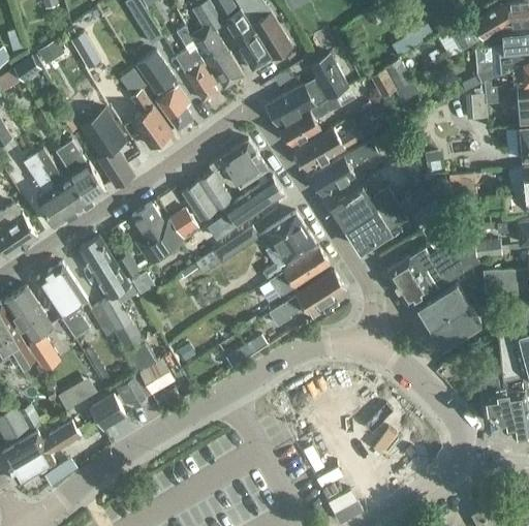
[(56,0),(41,0),(44,9),(58,5),(56,0)]
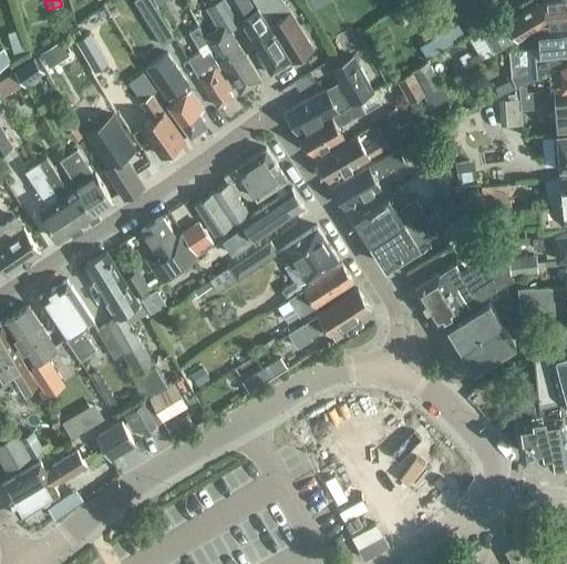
[(239,27),(236,21),(235,19),(223,0),(209,0),(203,4),(218,30),(205,38),(240,95),(260,83),(229,32),(239,27)]
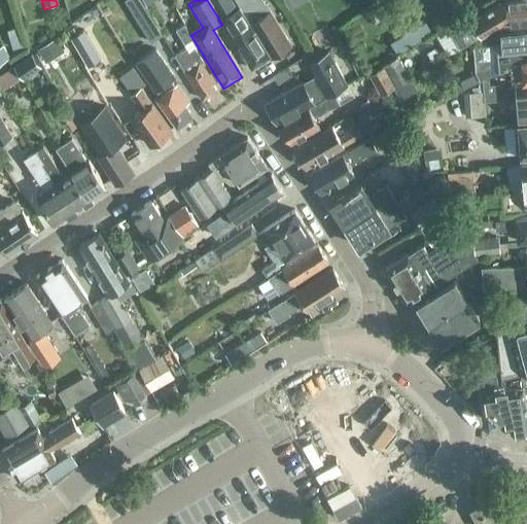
[(235,8),(230,0),(207,0),(218,18),(235,8)]
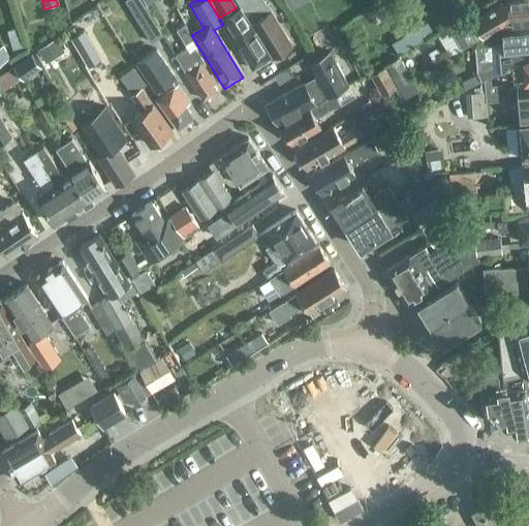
[(291,48),(270,13),(260,0),(235,0),(240,8),(250,26),(272,59),(291,48)]
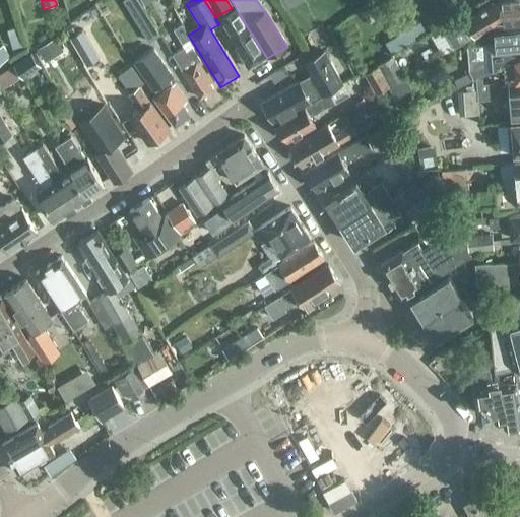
[(290,0),(279,0),(284,8),(285,11),(295,6),(290,0)]
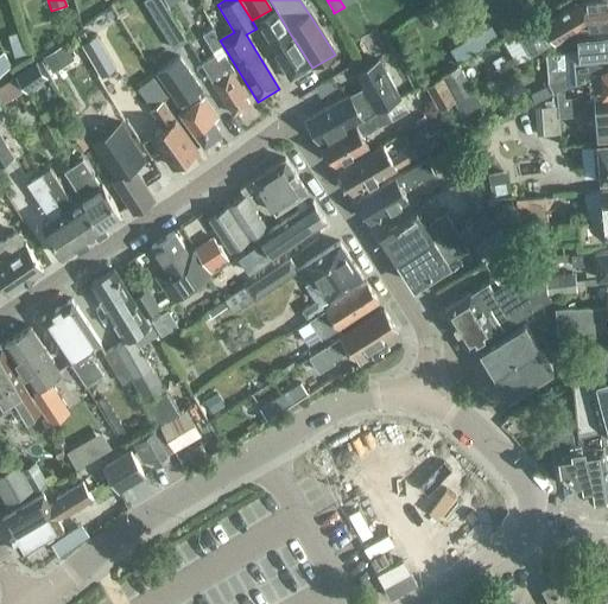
[(607,0),(587,0),(584,1),(543,26),(555,44),(577,31),(607,27),(607,0)]
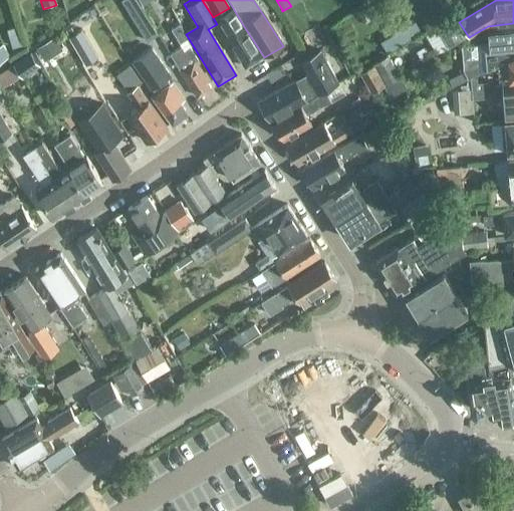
[(233,8),(226,12),(214,19),(217,24),(245,69),(264,57),(243,25),(233,8)]
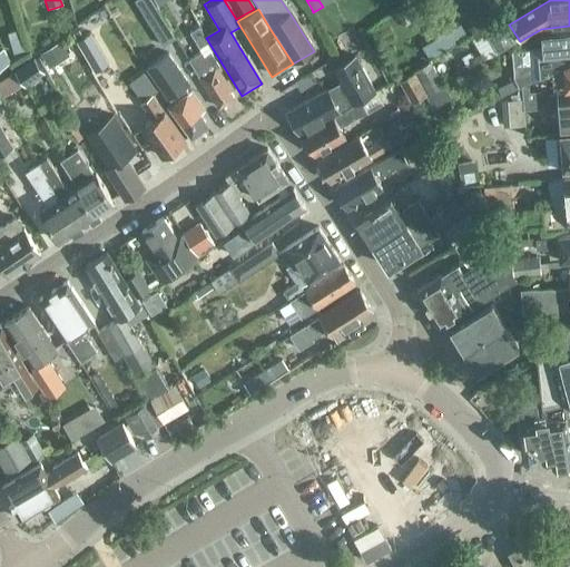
[(469,16),(432,36),(439,48),(475,28),(469,16)]
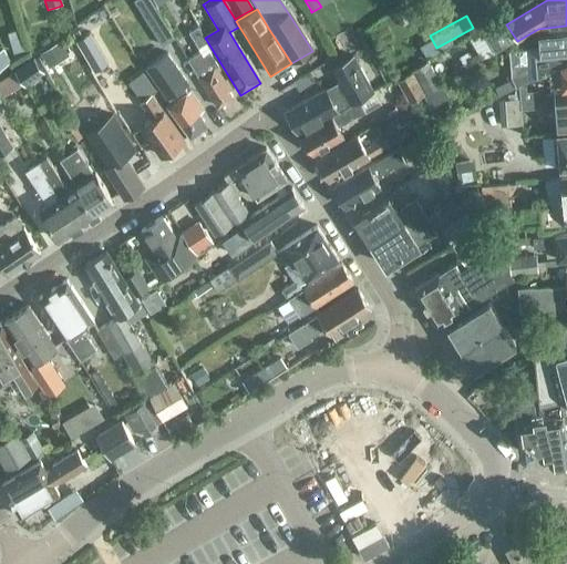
[(160,18),(147,26),(162,48),(174,40),(160,18)]
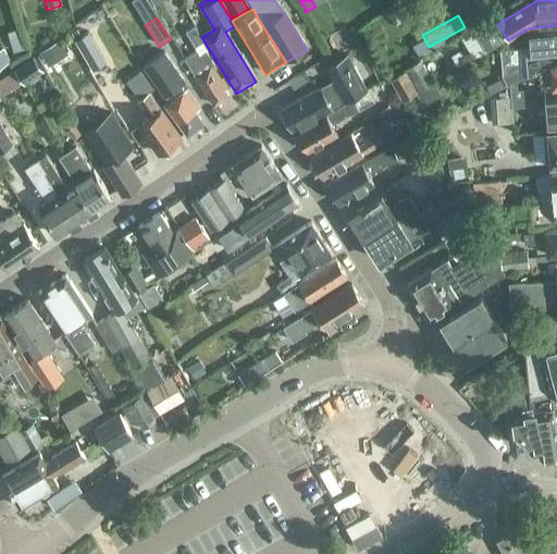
[(485,53),(508,40),(497,24),(475,37),(485,53)]
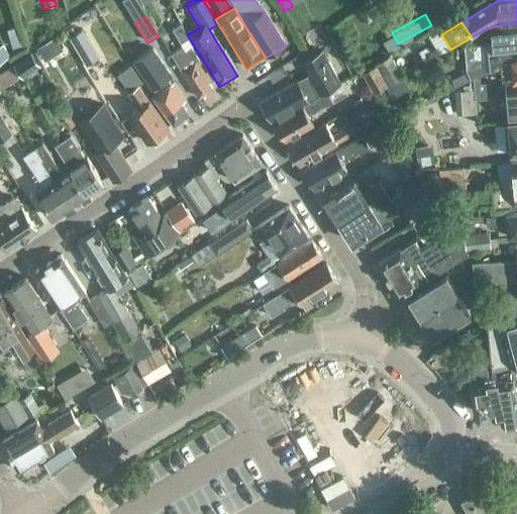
[(516,24),(491,27),(493,43),(479,44),(481,62),(463,70),(470,82),(512,61),(511,50),(516,49),(516,24)]
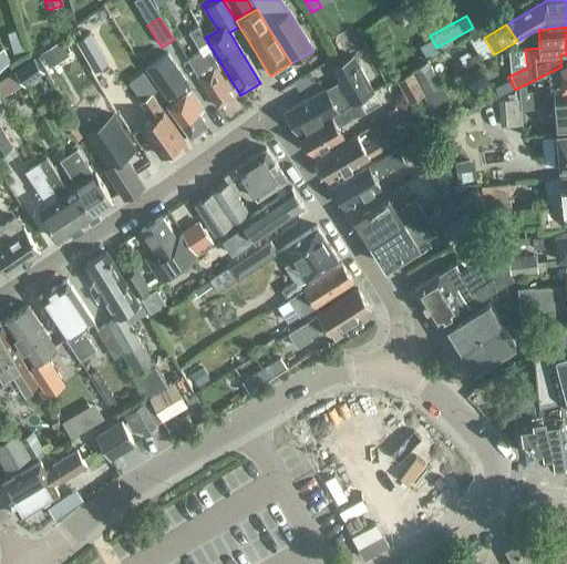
[(197,49),(206,43),(198,29),(188,34),(197,49)]
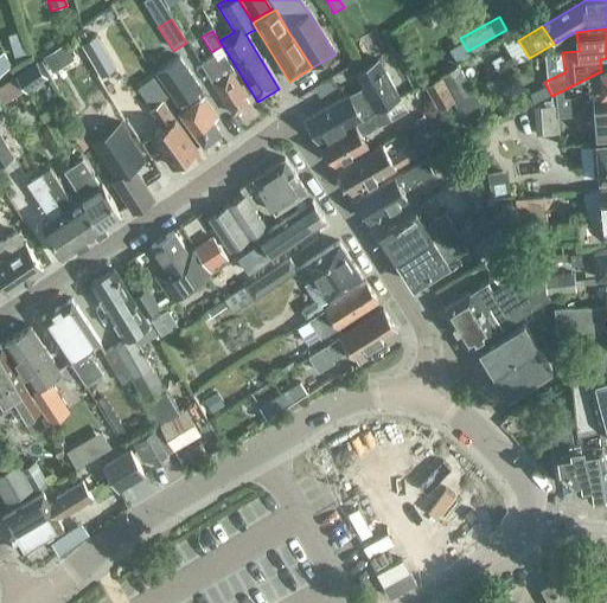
[(107,58),(90,33),(77,42),(93,66),(107,58)]
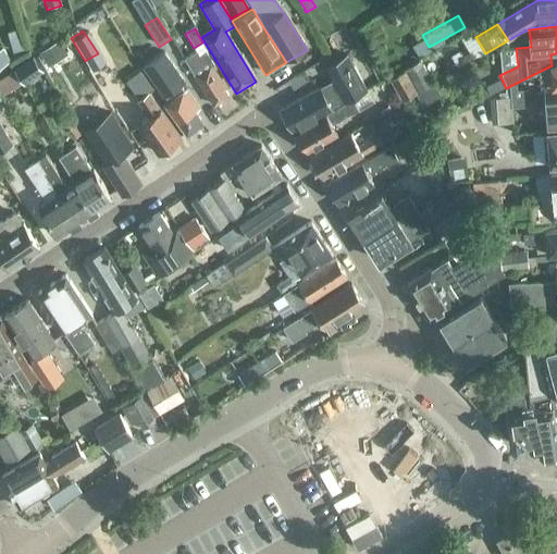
[(57,42),(38,53),(47,68),(65,56),(57,42)]
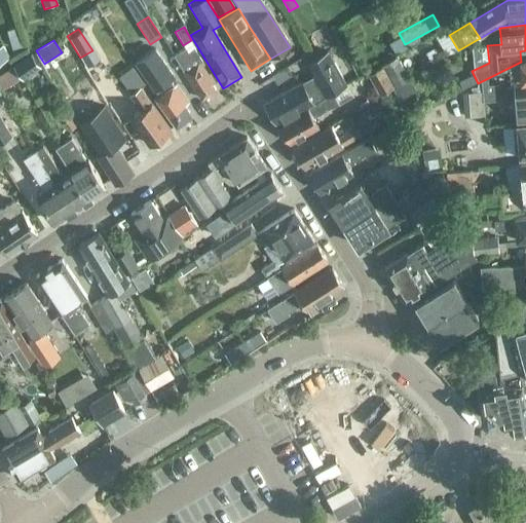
[(0,65),(9,60),(3,47),(0,48),(0,65)]
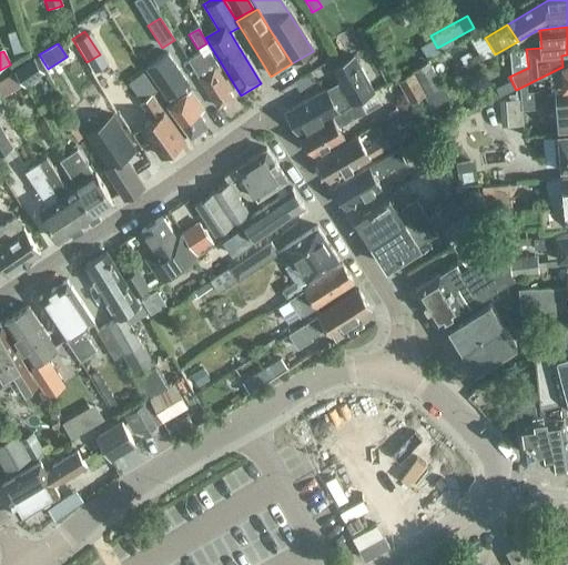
[(201,54),(188,62),(217,110),(233,100),(229,93),(233,91),(210,54),(203,59),(201,54)]
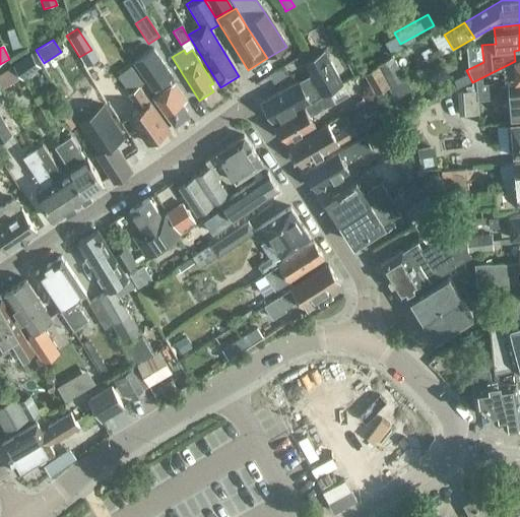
[(155,53),(136,64),(157,99),(156,101),(173,129),(188,120),(182,110),(186,108),(175,89),(174,89),(170,82),(173,80),(155,53)]
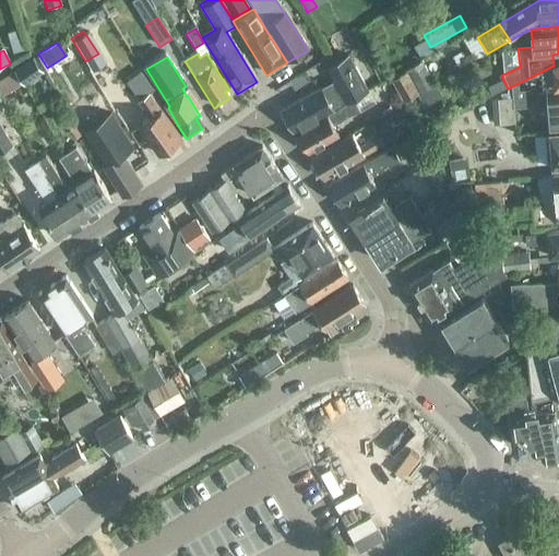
[(43,74),(33,58),(13,72),(24,87),(43,74)]
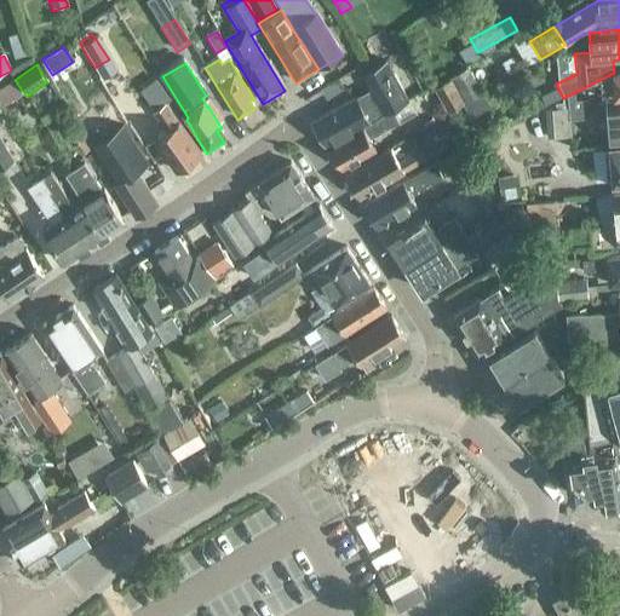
[(362,78),(377,102),(361,110),(355,99),(311,124),(326,148),(407,103),(386,64),(362,78)]
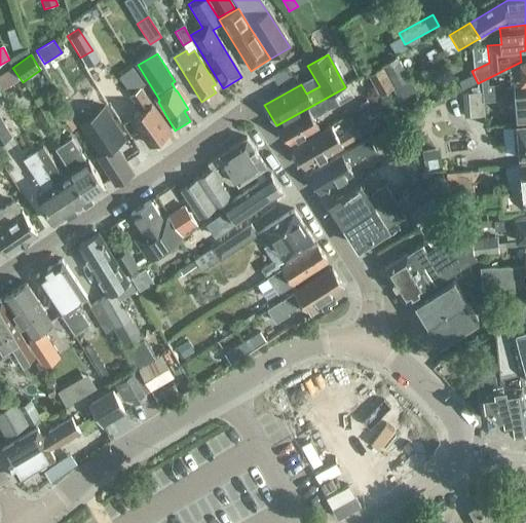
[(409,81),(398,61),(383,69),(393,89),(409,81)]
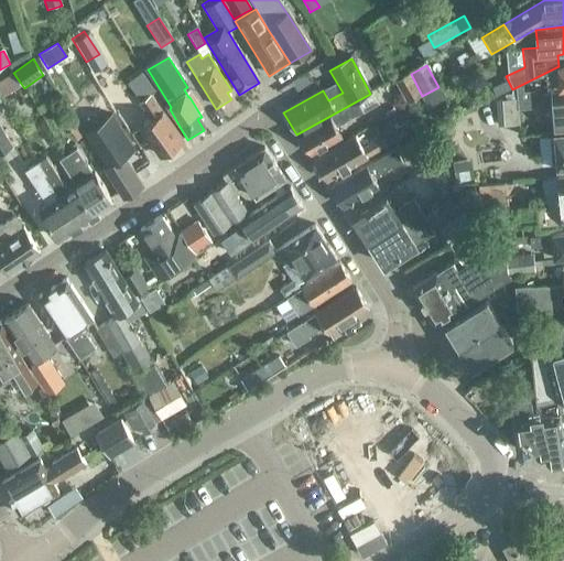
[(548,90),(563,88),(563,65),(545,74),(548,90)]
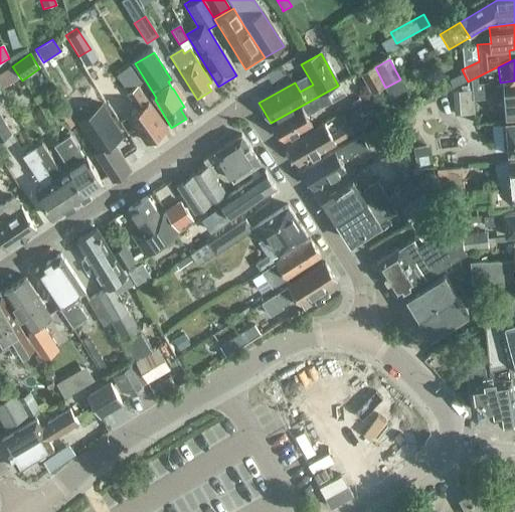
[(372,96),(385,89),(383,84),(374,67),(361,75),(372,96)]
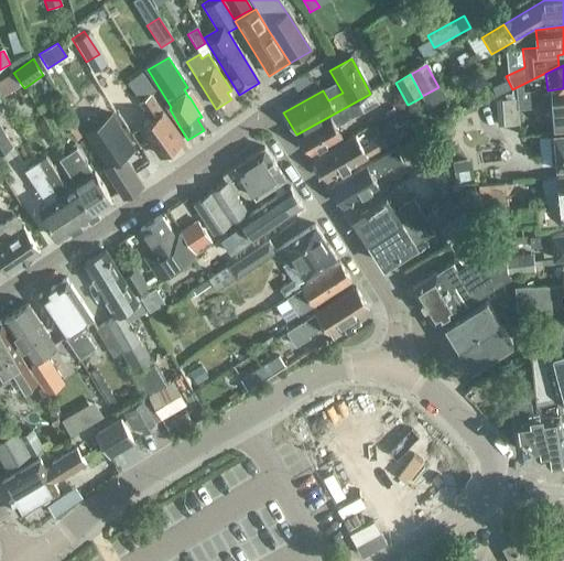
[(12,75),(0,82),(0,97),(1,99),(20,88),(12,75)]
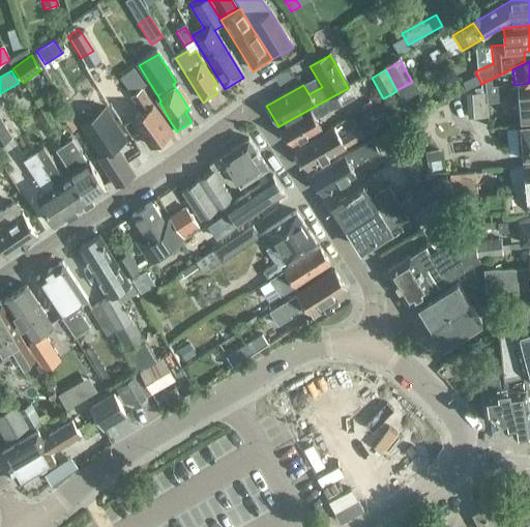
[(529,87),(509,90),(511,103),(520,103),(522,126),(529,124),(529,87)]
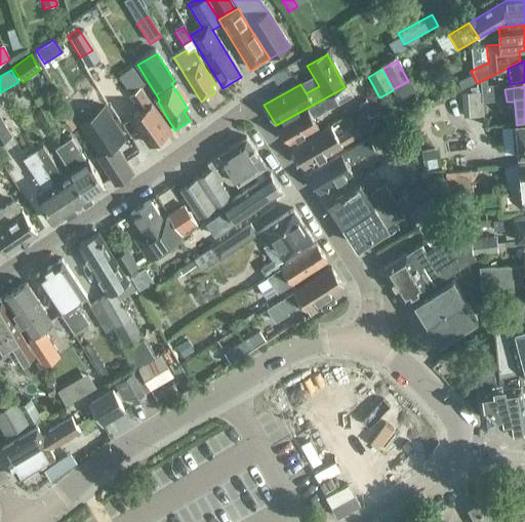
[(150,148),(170,132),(139,89),(129,96),(142,113),(130,120),(150,148)]
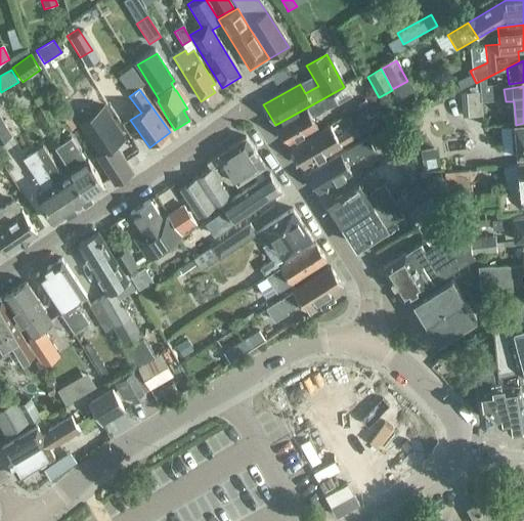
[(468,119),(481,117),(479,94),(466,95),(468,119)]
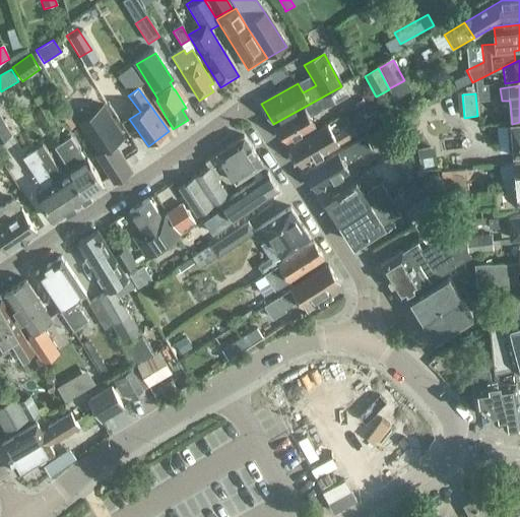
[(309,118),(334,104),(329,94),(275,126),(286,143),(315,127),(309,118)]
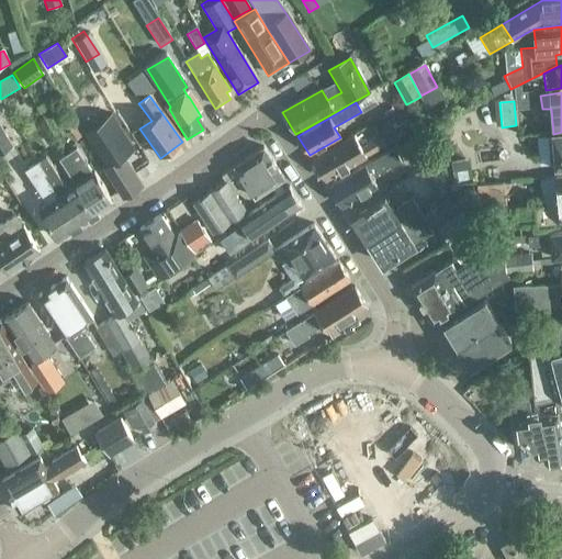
[(402,110),(391,115),(403,138),(415,132),(408,120),(407,121),(402,110)]
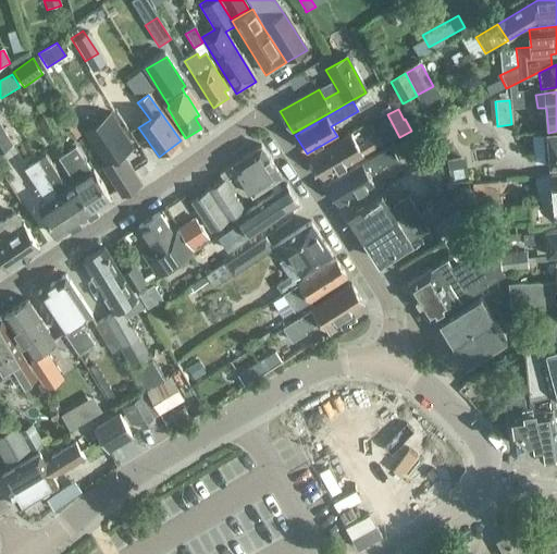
[(0,154),(12,146),(0,127),(0,154)]
